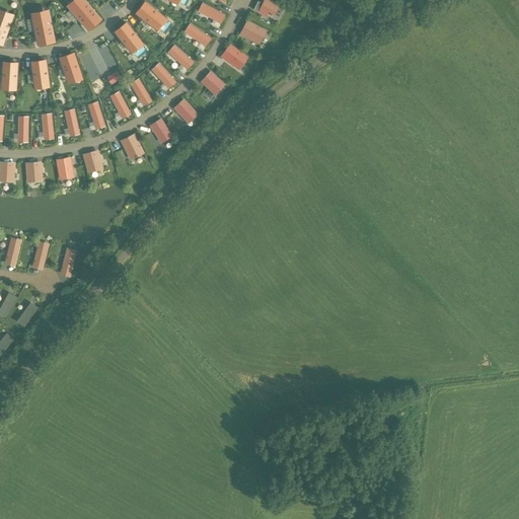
[(87,28),(99,18),(84,0),(81,0),(71,9),(82,22),(81,22),(84,25),(87,28)]
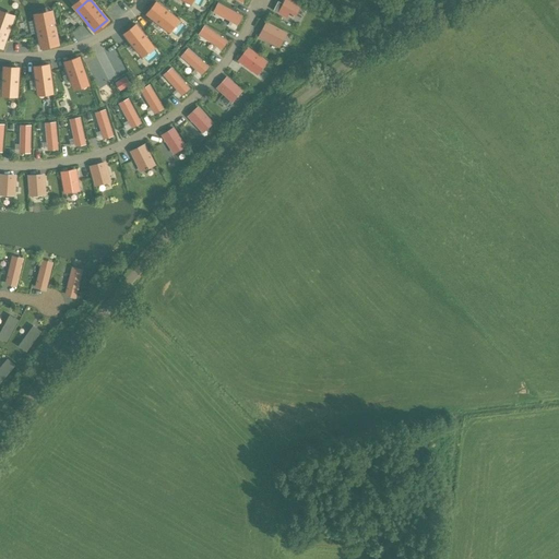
[(296,15),(300,7),(294,3),(295,2),(289,0),(284,0),(282,6),(277,3),(273,10),(287,16),(289,12),(296,15)]
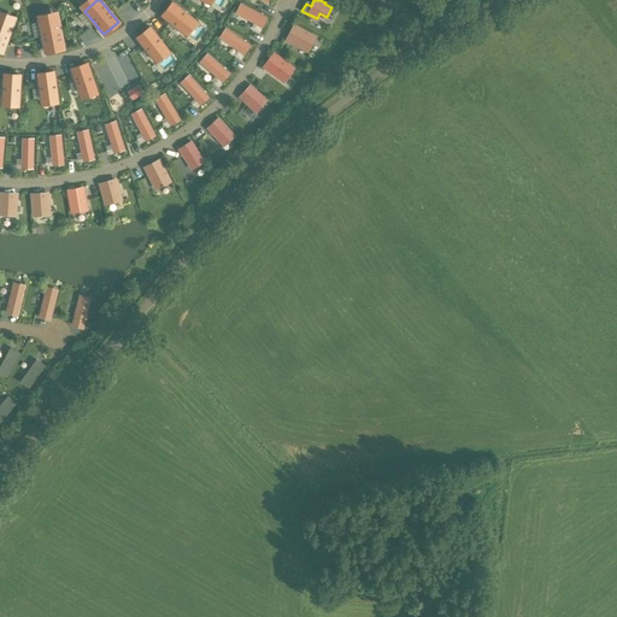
[(192,17),(174,3),(163,16),(166,18),(165,19),(169,22),(170,22),(181,30),(192,17)]
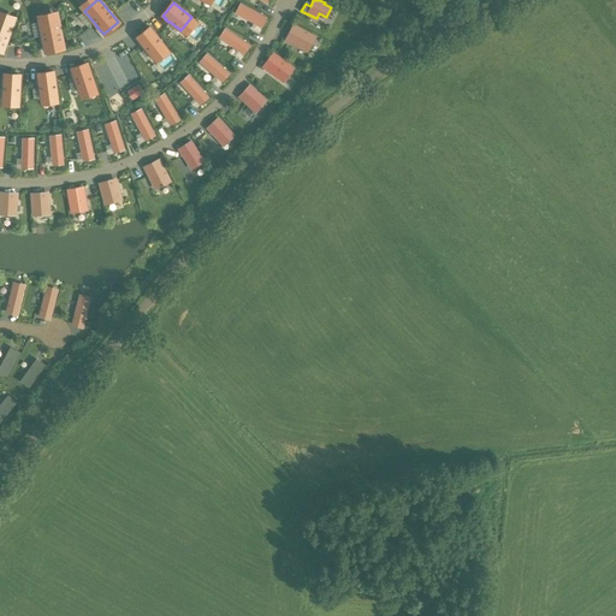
[(241,3),(235,13),(260,27),(265,17),(241,3)]
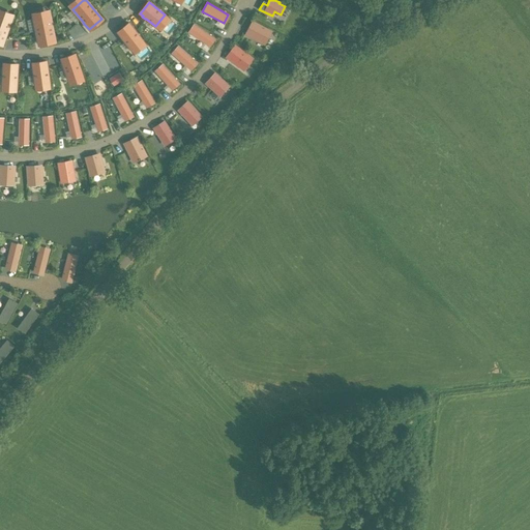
[(0,42),(2,43),(11,20),(0,16),(0,42)]
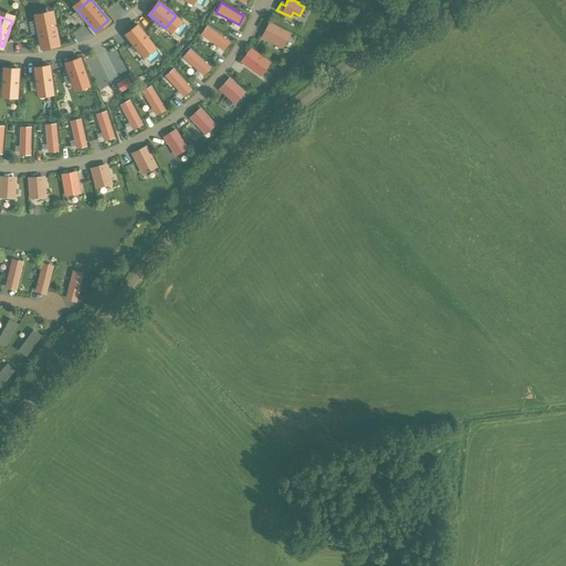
[(59,43),(53,17),(35,20),(40,38),(39,38),(40,42),(41,48),(59,43)]
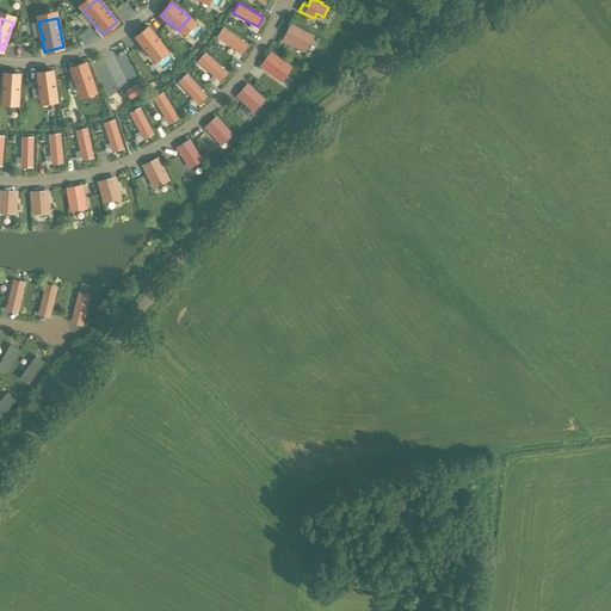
[(304,50),(313,37),(292,25),(284,39),(304,50)]
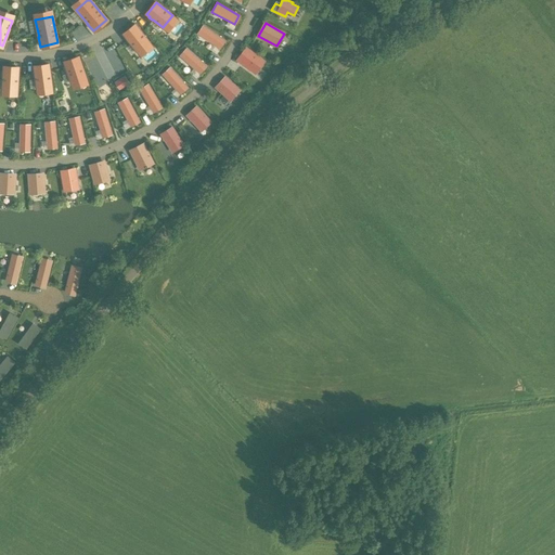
[(137,51),(149,42),(136,25),(129,29),(124,34),(126,37),(126,38),(128,41),(129,40),(137,51)]
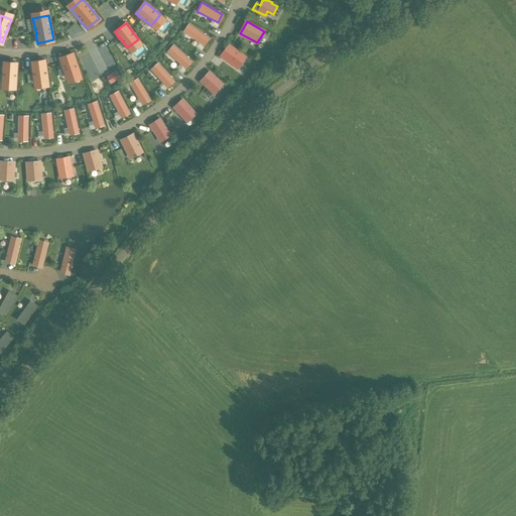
[(188,23),(183,31),(203,44),(208,36),(188,23)]
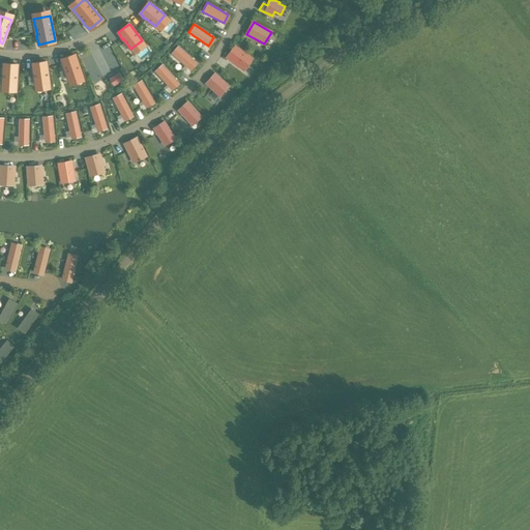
[(196,62),(178,46),(172,53),(189,69),(196,62)]
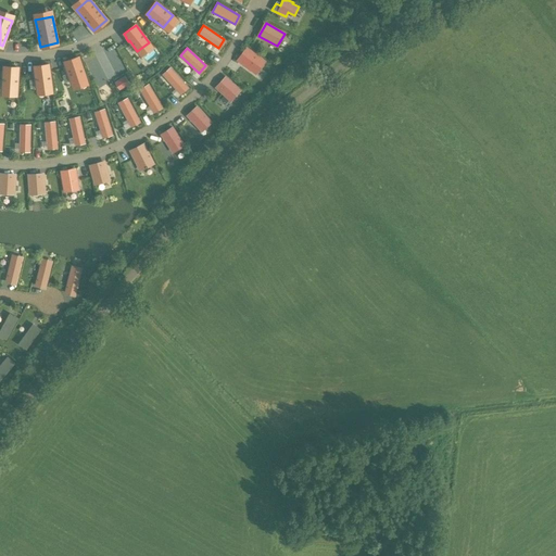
[(248,49),(239,61),(255,73),(264,61),(248,49)]
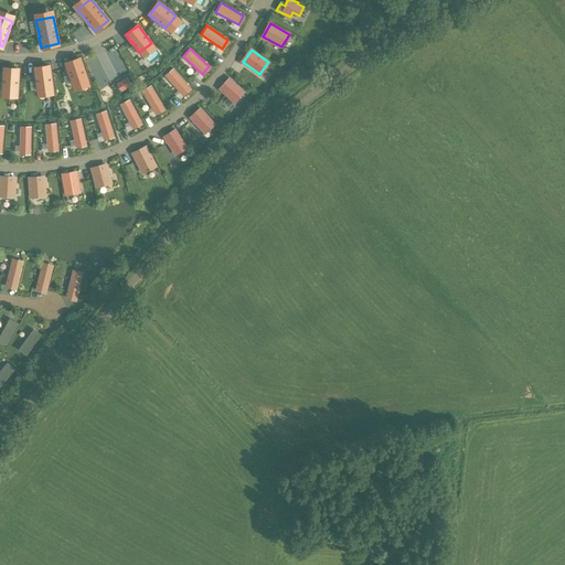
[(80,59),(65,64),(66,66),(65,66),(67,71),(73,85),(87,80),(80,59)]
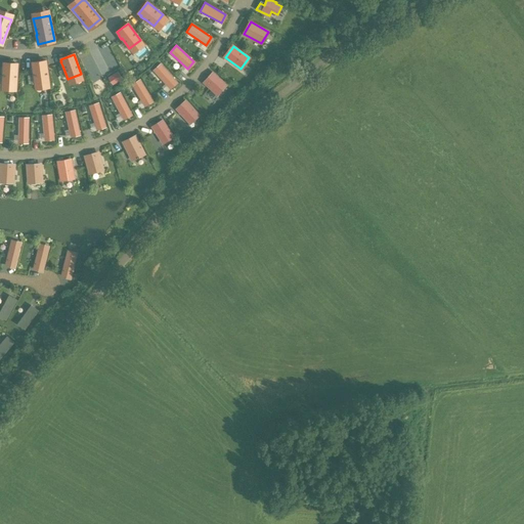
[(39,62),(32,63),(32,67),(32,71),(33,71),(35,84),(48,82),(46,61),(39,62)]
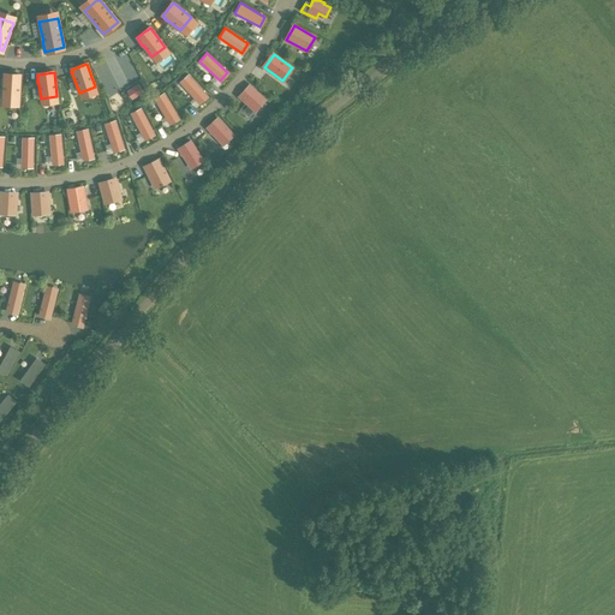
[(21,76),(4,75),(4,78),(3,78),(3,83),(3,99),(19,100),(21,76)]
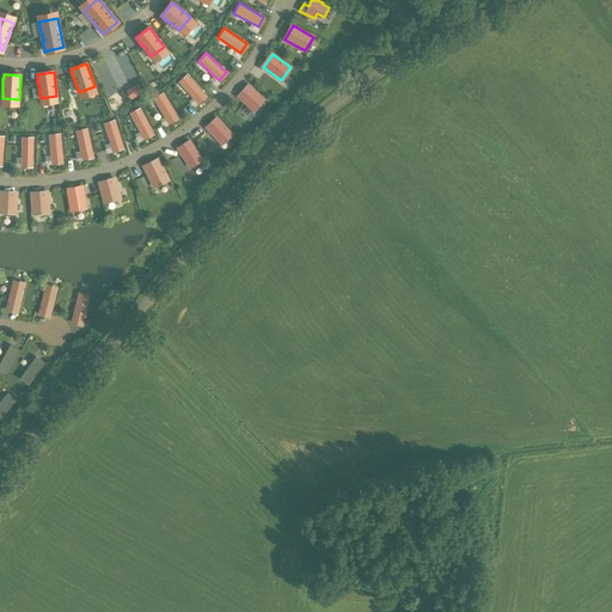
[(188,74),(179,83),(197,103),(206,95),(188,74)]
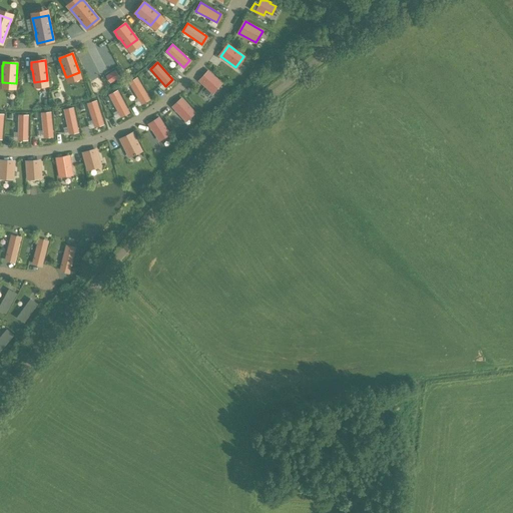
[(114,71),(104,77),(109,84),(119,78),(114,71)]
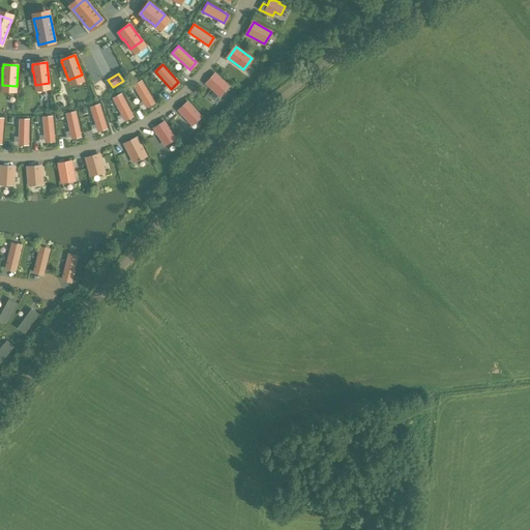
[(228,85),(214,74),(206,83),(218,95),(228,85)]
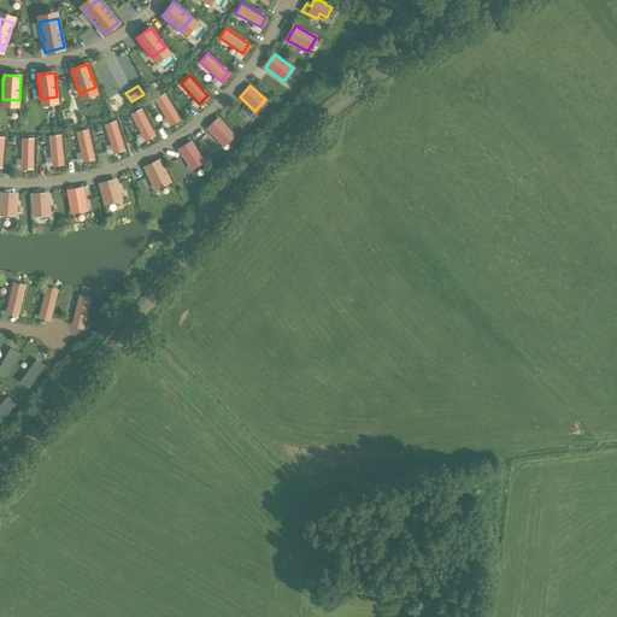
[(180,118),(165,93),(156,99),(170,123),(180,118)]
